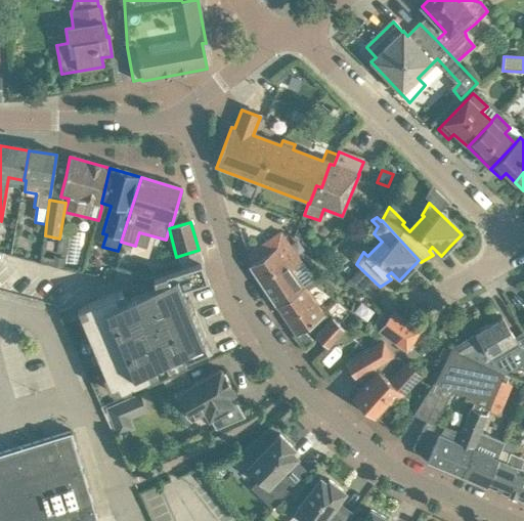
[(297,258),(296,257),(280,234),(264,245),(248,256),(253,264),(250,267),(259,281),(286,263),(287,264),(297,258)]
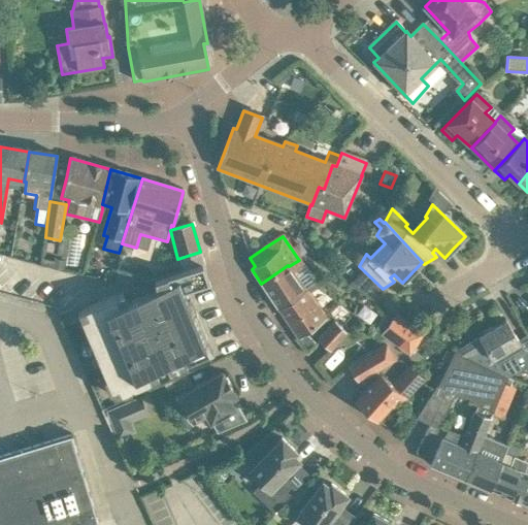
[(54,260),(52,269),(64,271),(66,263),(54,260)]
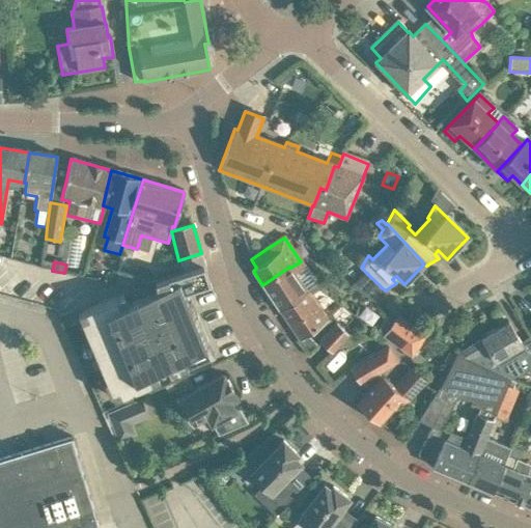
[(320,289),(306,281),(312,277),(301,261),(290,268),(289,267),(262,285),(280,311),(308,293),(320,289)]
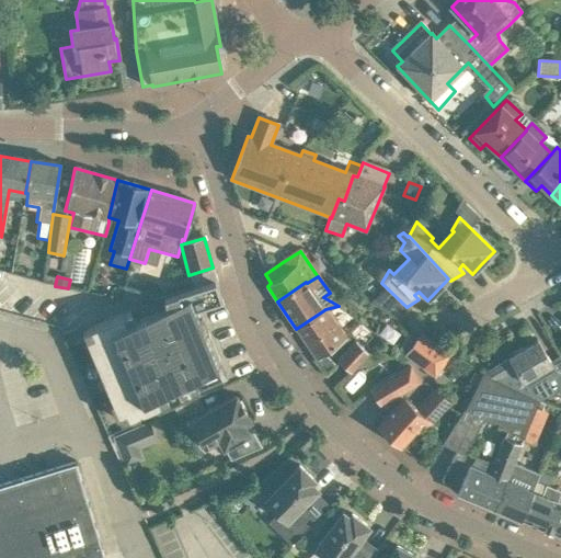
[(198,309),(199,309),(221,302),(215,283),(163,299),(165,308),(133,321),(129,312),(83,333),(121,422),(227,377),(198,309)]
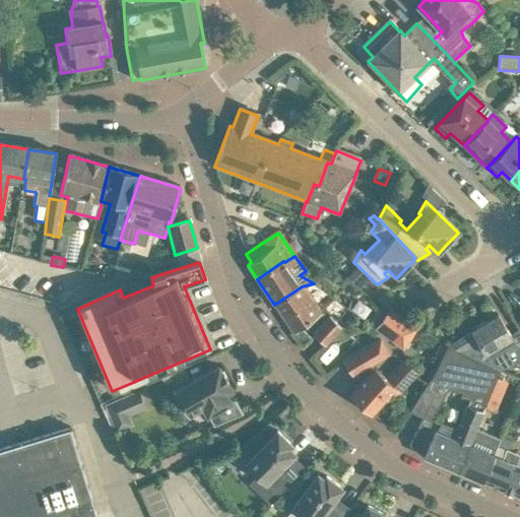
[(294,334),(311,323),(322,315),(302,286),(274,305),(294,334)]
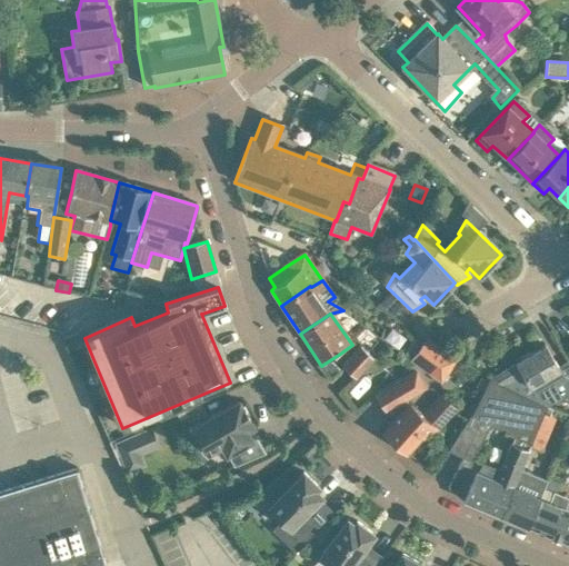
[(427,338),(410,361),(441,384),(459,360),(439,347),(427,338)]
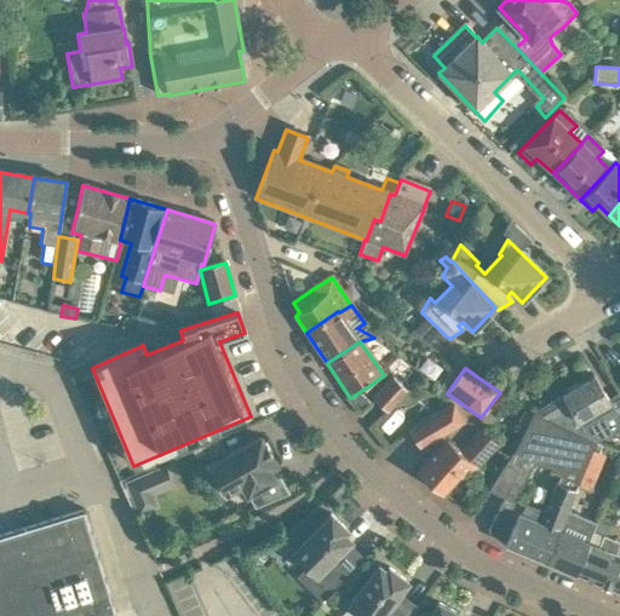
[(619,393),(608,401),(593,376),(562,395),(563,397),(534,414),(595,444),(619,431),(619,393)]
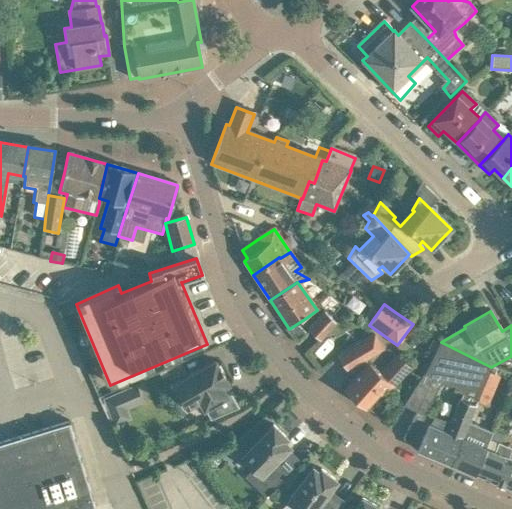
[(308,330),(321,342),(337,325),(324,313),(308,330)]
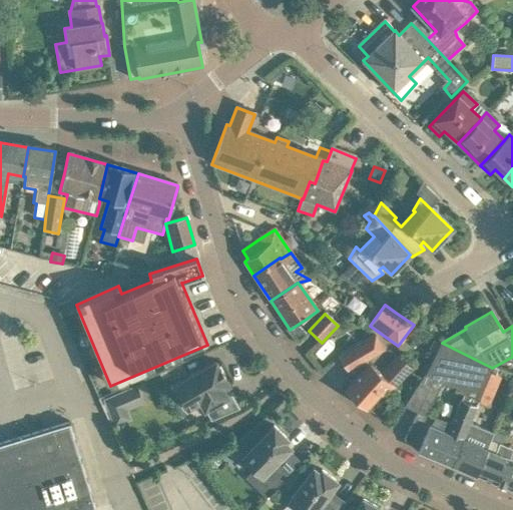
[(398,359),(383,375),(371,364),(370,365),(365,361),(374,355),(373,354),(366,342),(340,358),(348,371),(349,370),(358,378),(346,391),(366,409),(380,394),(384,397),(393,387),(394,388),(410,370),(398,359)]
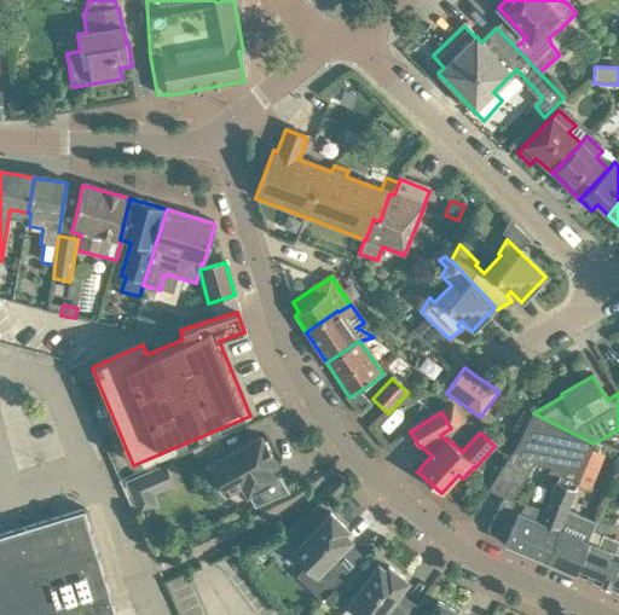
[(544,562),(556,532),(565,511),(573,492),(594,444),(533,413),(532,413),(489,491),(504,498),(489,532),(504,545),(544,562)]
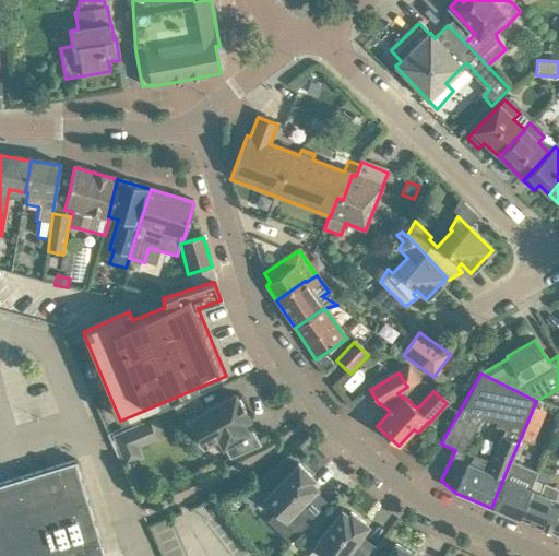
[(238,401),(235,395),(186,424),(200,449),(217,438),(230,460),(261,447),(252,429),(247,433),(242,424),(249,421),(246,415),(247,414),(239,401),(238,401)]
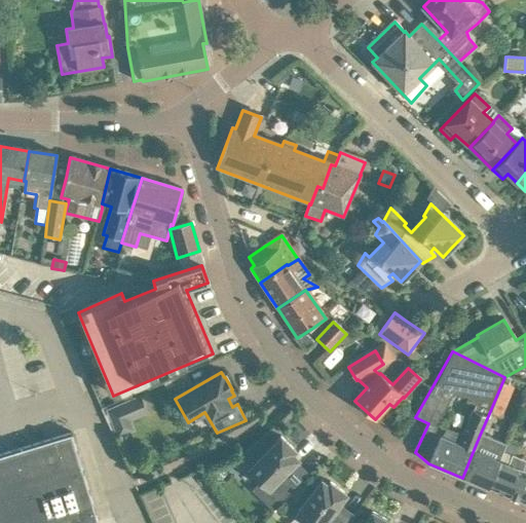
[(502,383),(495,399),(508,403),(514,387),(502,383)]
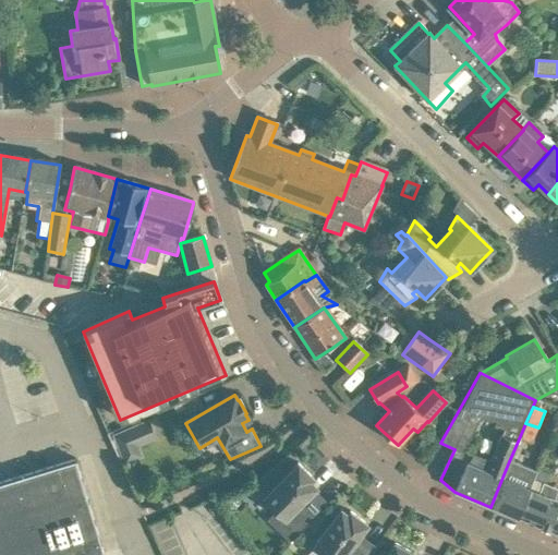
[(148,421),(112,436),(124,465),(142,458),(138,447),(156,439),(148,421)]
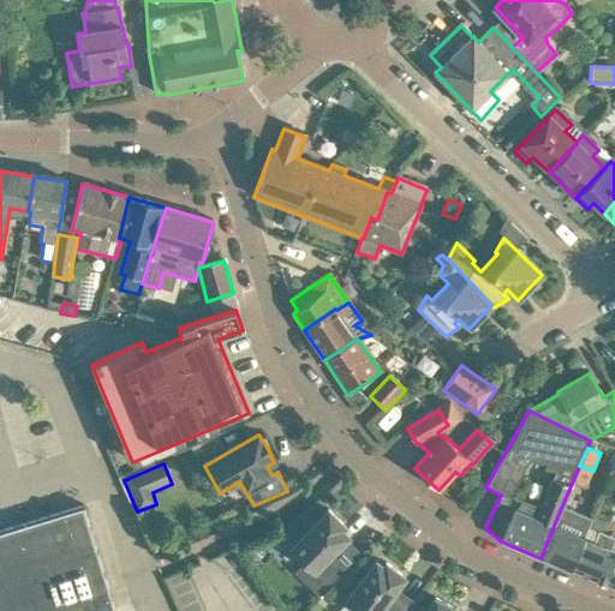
[(115,610),(83,507),(0,532),(0,610),(115,610)]
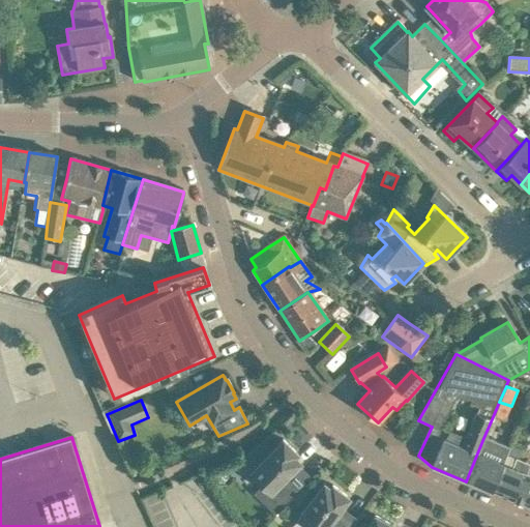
[(502,467),(509,449),(483,438),(476,456),(466,481),(492,492),(502,467)]
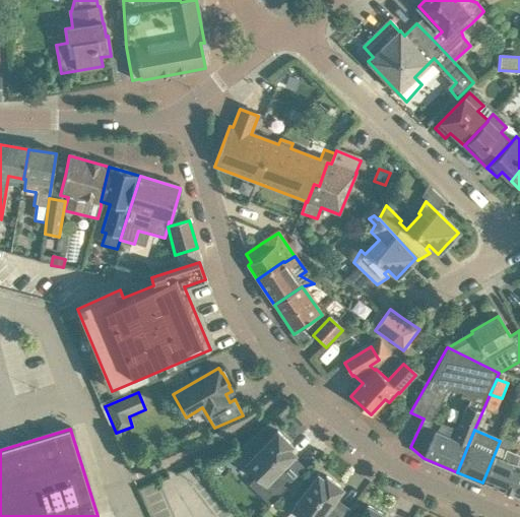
[(289,460),(296,455),(289,449),(291,446),(277,432),(246,464),(258,476),(249,485),(270,506),(280,495),(296,480),(303,472),(289,460)]
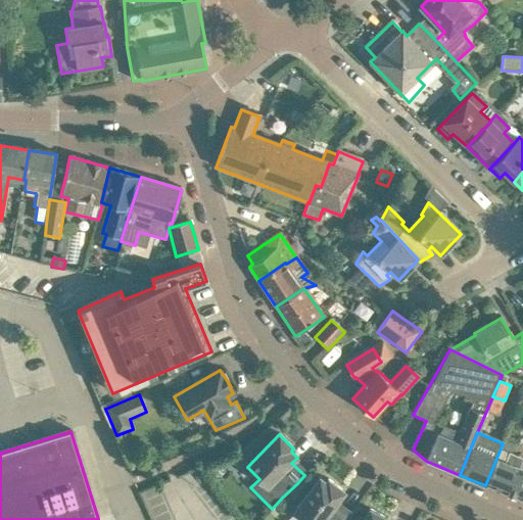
[(522,471),(518,469),(522,461),(508,455),(504,464),(495,461),(485,485),(522,501),(522,471)]
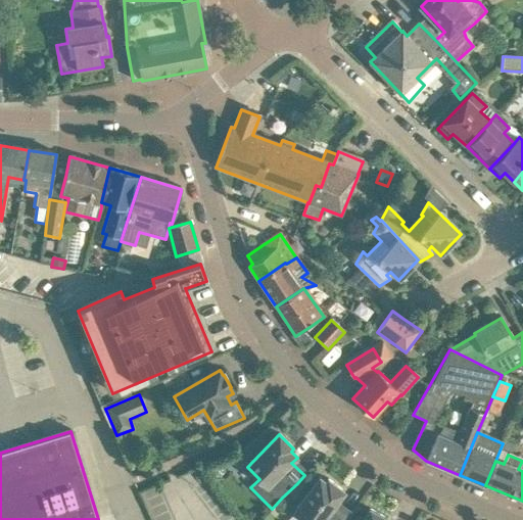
[(198,469),(142,493),(153,519),(174,519),(164,499),(203,482),(198,469)]
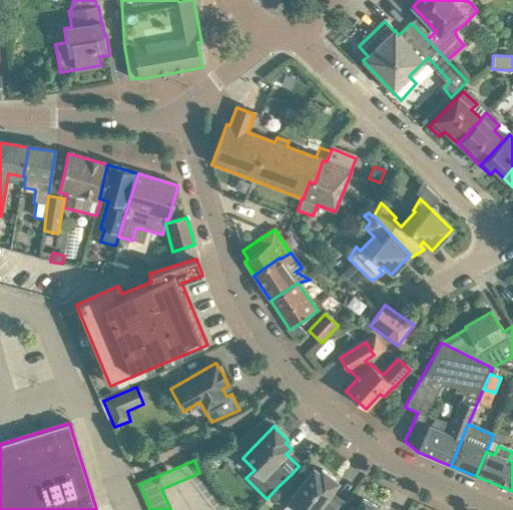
[(336,509),(325,500),(338,483),(322,471),(320,474),(314,469),(302,485),(289,502),(298,509),(336,509)]
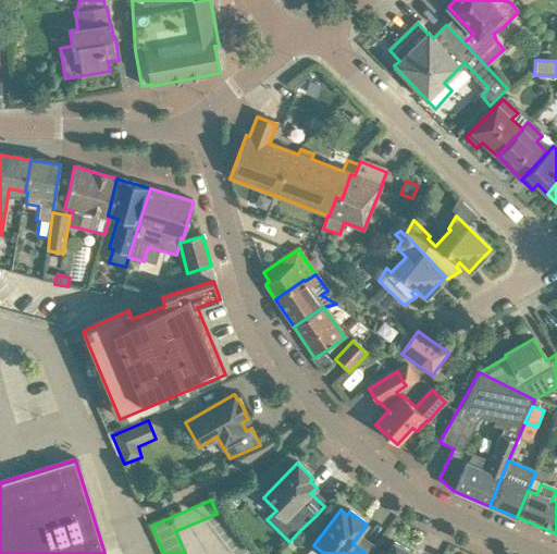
[(410,553),(394,543),(387,553),(410,553)]
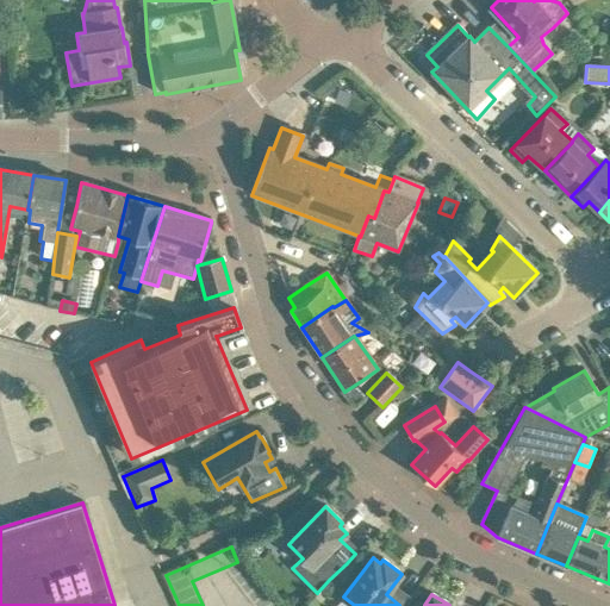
[(292,595),(282,605),(302,605),(292,595)]
